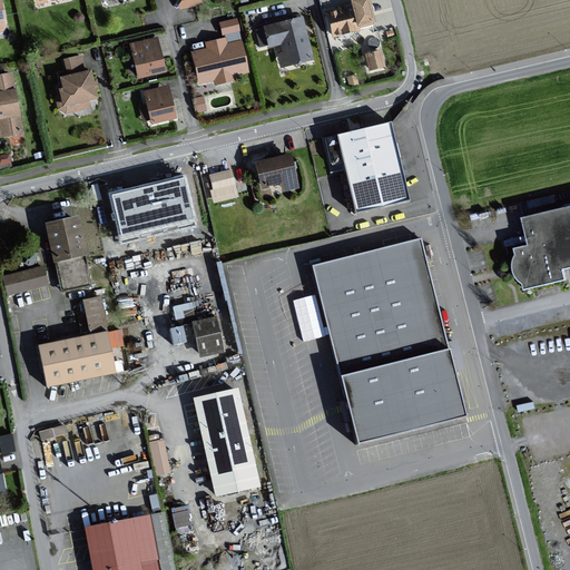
[(376,21),(371,0),(352,0),(354,8),(331,12),(335,35),(361,29),(360,25),(376,21)]
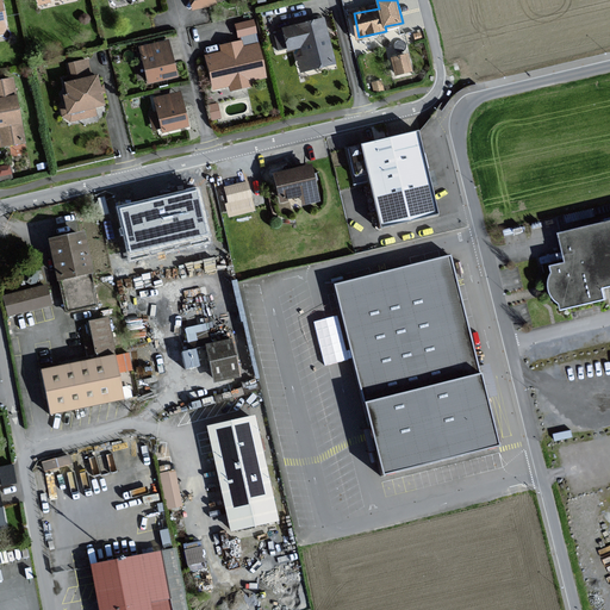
[(336,62),(325,18),(286,27),(291,48),(304,45),(306,56),(300,57),(303,70),(336,62)]
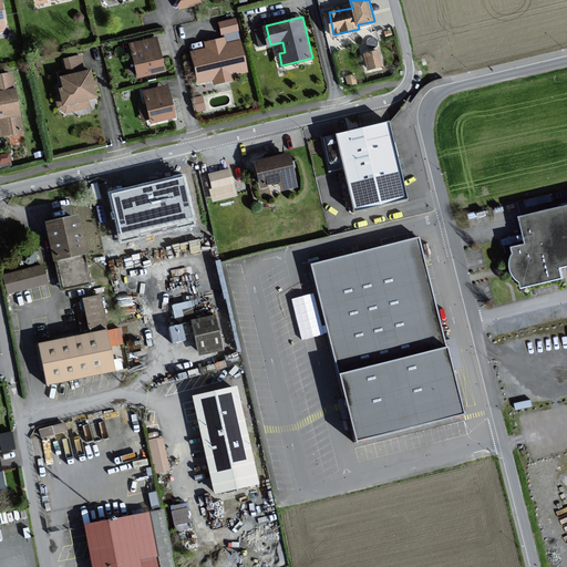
[(236,19),(220,22),(223,33),(238,30),(236,19)]
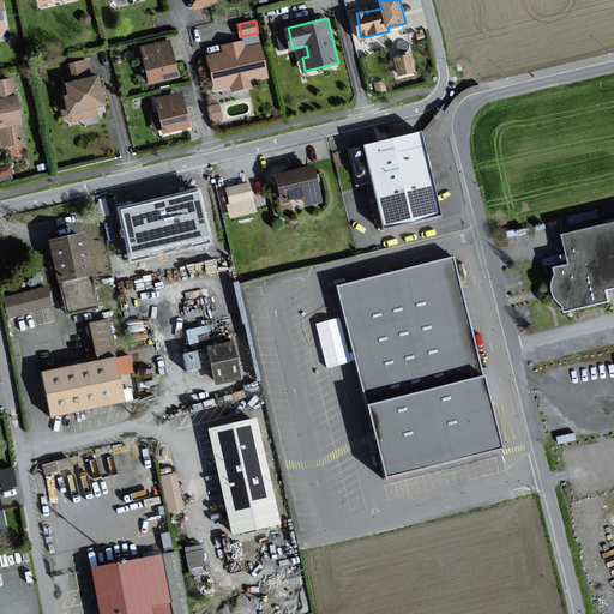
[(180,77),(172,41),(143,47),(151,83),(180,77)]
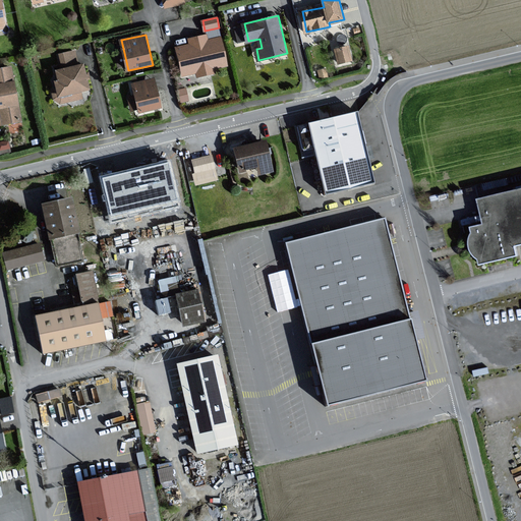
[(227,65),(221,38),(209,41),(207,36),(189,39),(190,45),(177,47),(183,74),(197,71),(198,76),(215,72),(214,67),(227,65)]
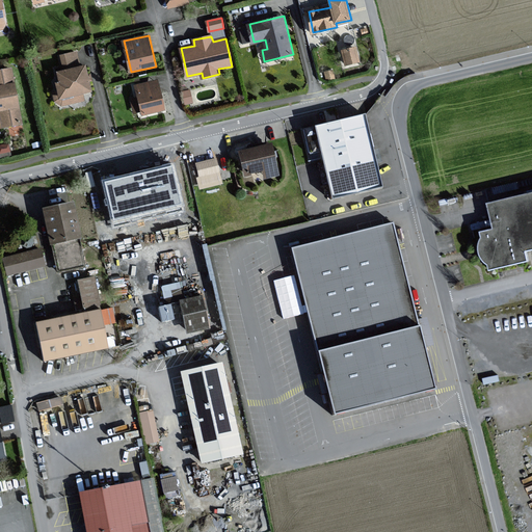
[(360,62),(356,47),(343,50),(347,65),(360,62)]
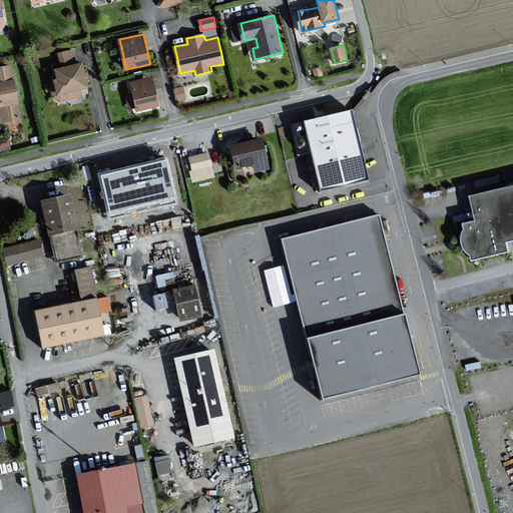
[(53,98),(59,101),(81,96),(80,89),(89,87),(83,64),(78,65),(74,49),(58,53),(61,68),(57,69),(59,79),(55,80),(57,88),(51,89),(53,98)]
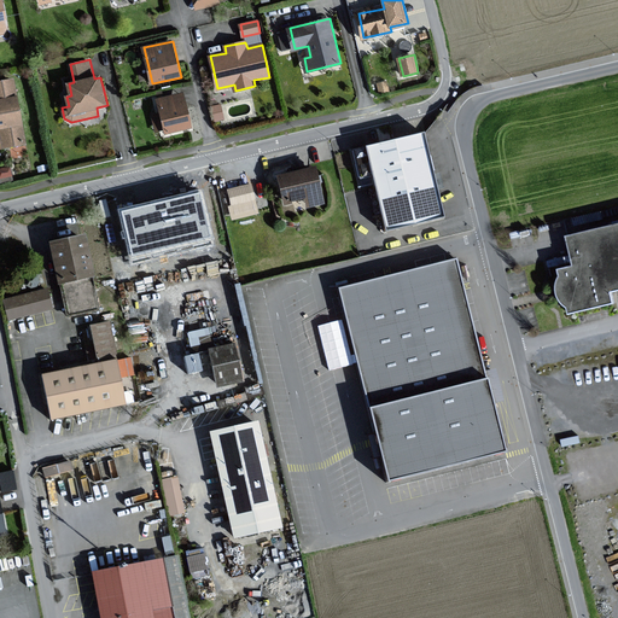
[(0,146),(27,143),(13,79),(0,81),(0,146)]
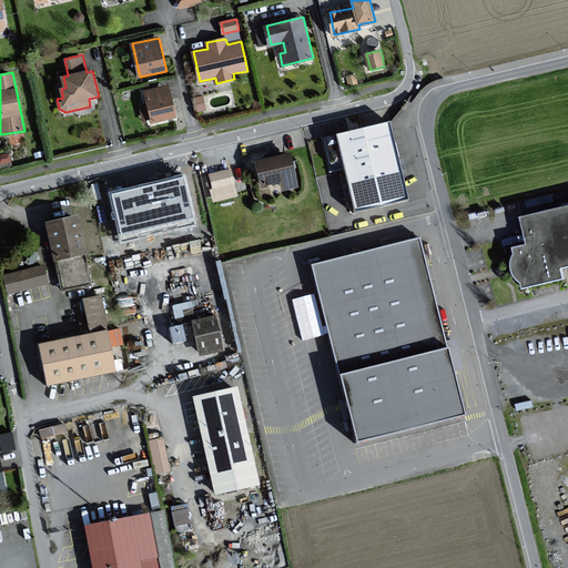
[(176,118),(169,85),(145,91),(148,103),(140,105),(143,120),(152,118),(153,123),(176,118)]
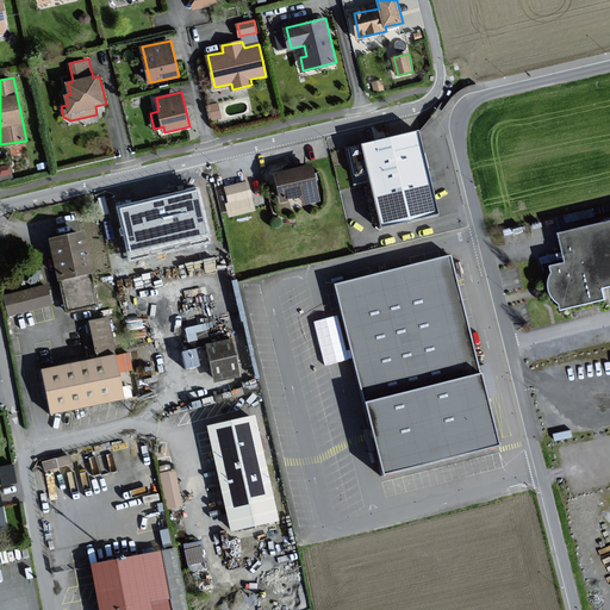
[(219,103),(209,105),(212,120),(223,118),(219,103)]
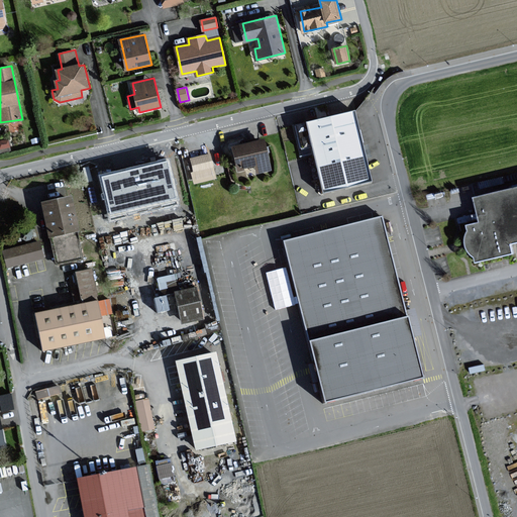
[(316,154),(324,192),(373,182),(366,152),(356,111),(332,117),(295,125),(302,159),(316,154)]
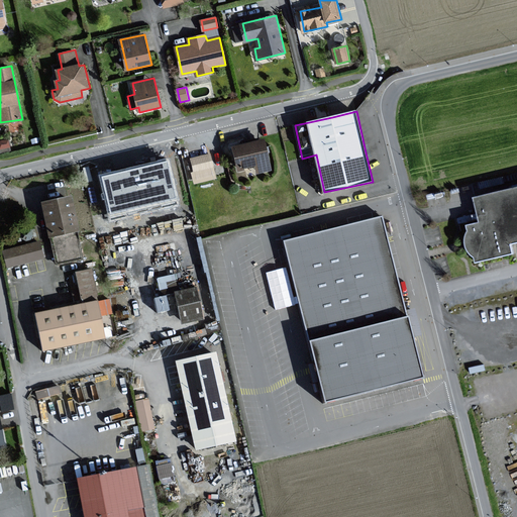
[(265,139),(232,147),(238,170),(256,166),(259,174),(273,171),(265,139)]
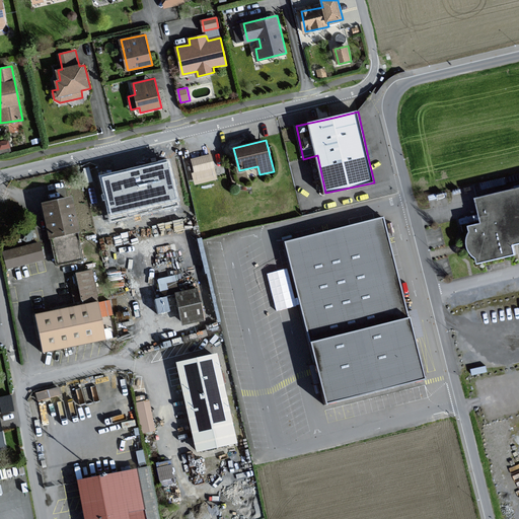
[(211,154),(192,158),(195,173),(201,172),(203,179),(216,176),(211,154)]
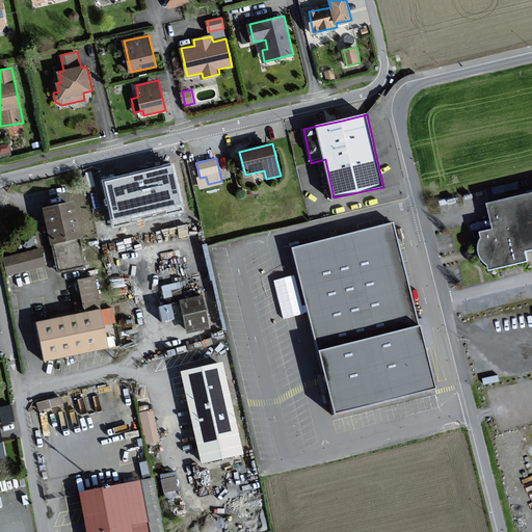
[(184,210),(173,164),(103,181),(114,227),(184,210)]
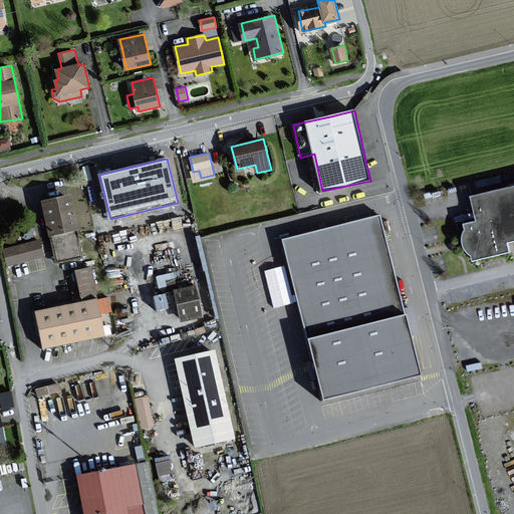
[(471,255),(474,257),(476,258),(477,263),(513,254),(511,244),(513,243),(513,189),(475,198),(481,223),(468,226),(469,231),(468,234),(466,237),(466,241),(466,245),(467,249),(468,252),(471,255)]
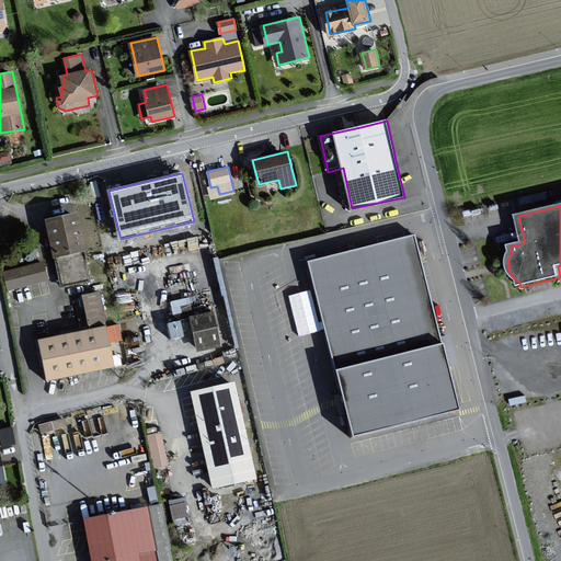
[(77,215),(44,220),(53,260),(86,253),(77,215)]
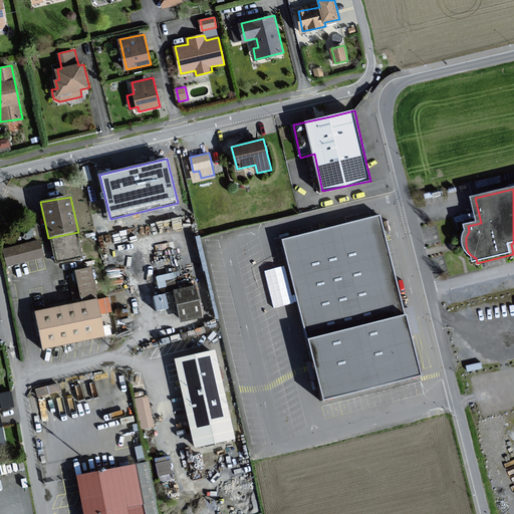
[(380,216),(280,240),(325,404),(423,379),(380,216)]
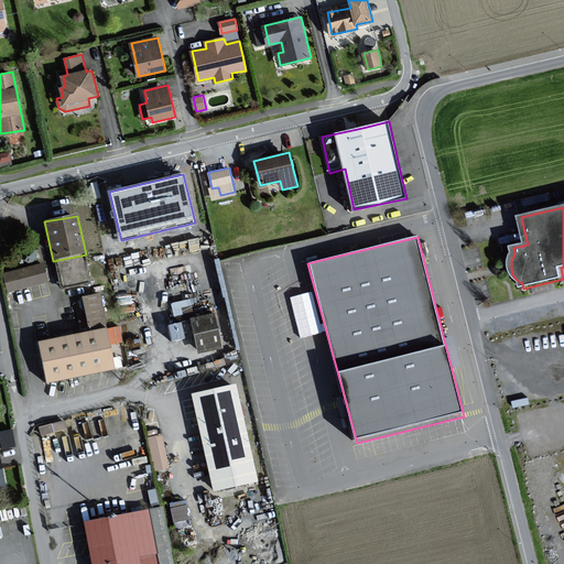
[(43,266),(2,274),(7,293),(47,283),(43,266)]
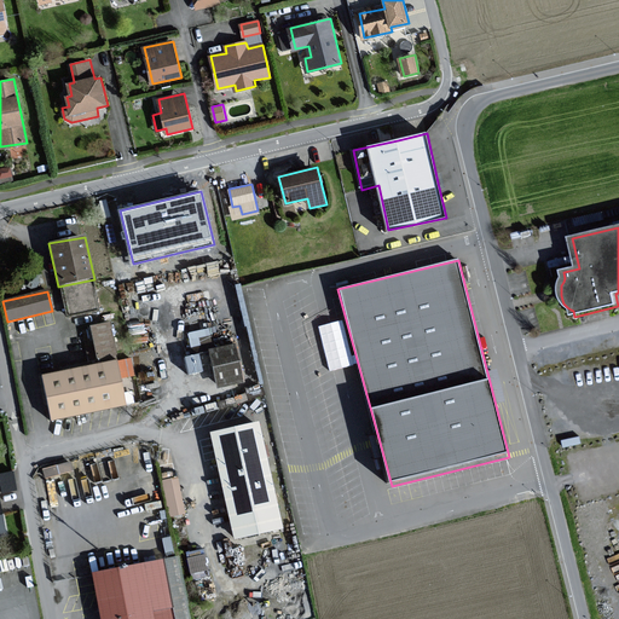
[(96,358),(117,353),(111,319),(90,323),(96,358)]
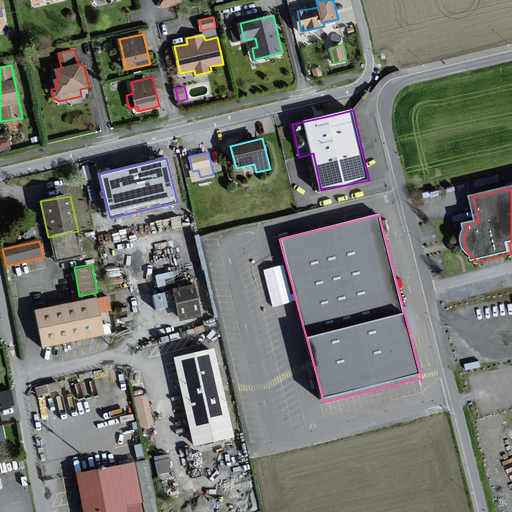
[(155,273),(157,285),(175,282),(173,270),(155,273)]
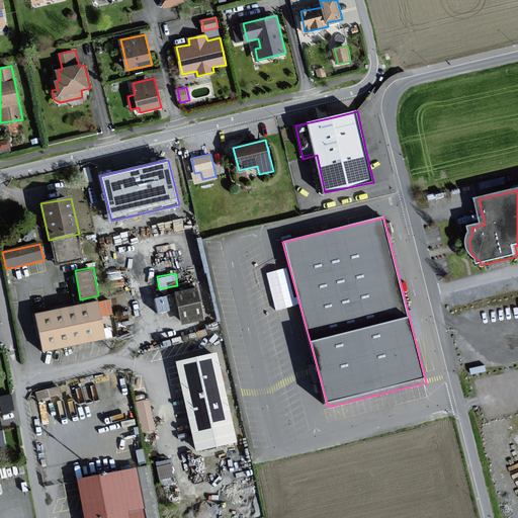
[(196,291),(176,295),(181,323),(202,319),(196,291)]
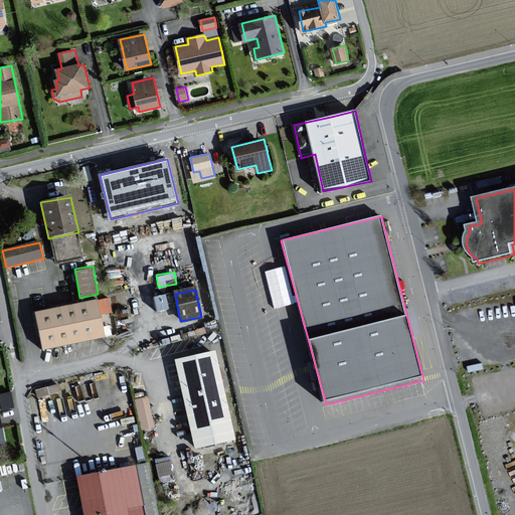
[(154,294),(155,309),(171,307),(169,293),(154,294)]
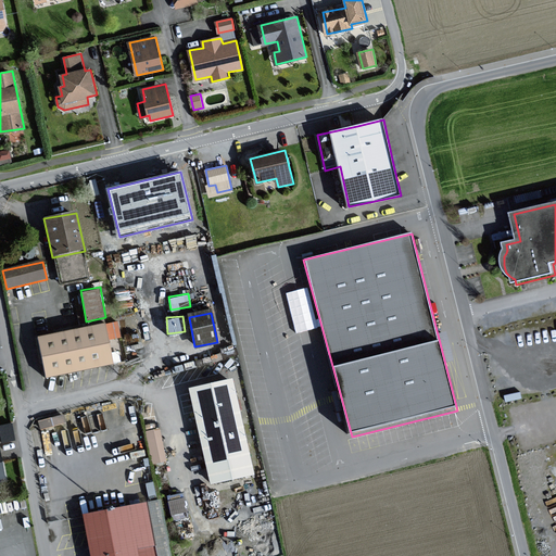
[(105,325),(40,339),(49,377),(114,362),(105,325)]
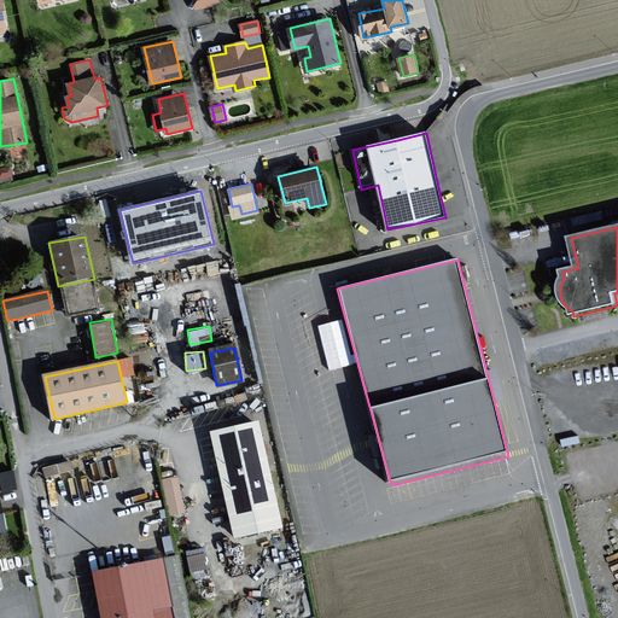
[(258,423),(208,433),(234,541),(283,530),(258,423)]
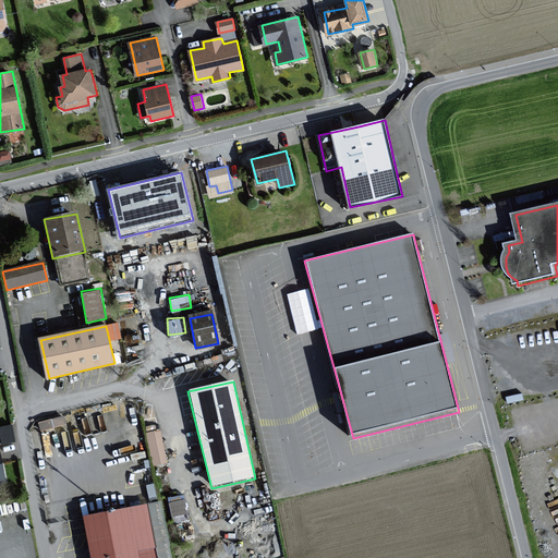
[(0,440),(14,440),(13,424),(0,424),(0,440)]
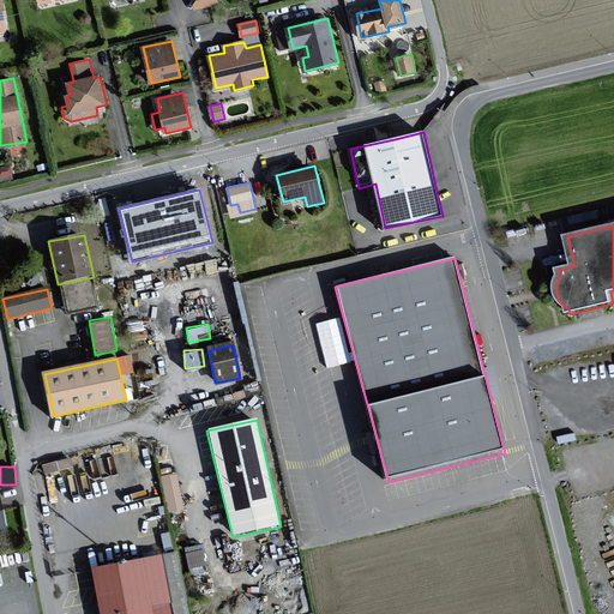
[(205,564),(203,542),(186,545),(188,566),(205,564)]
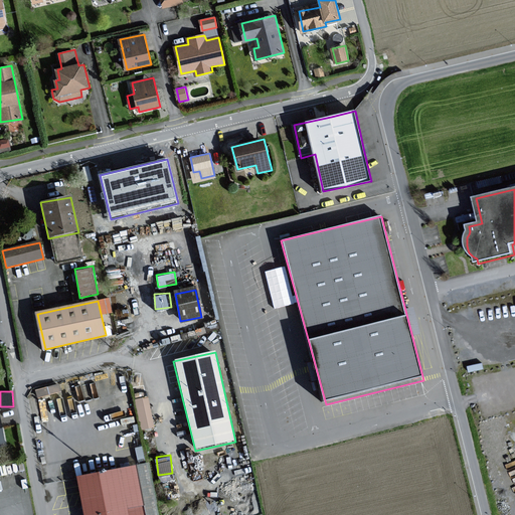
[(145,514),(136,466),(76,477),(83,514),(145,514)]
